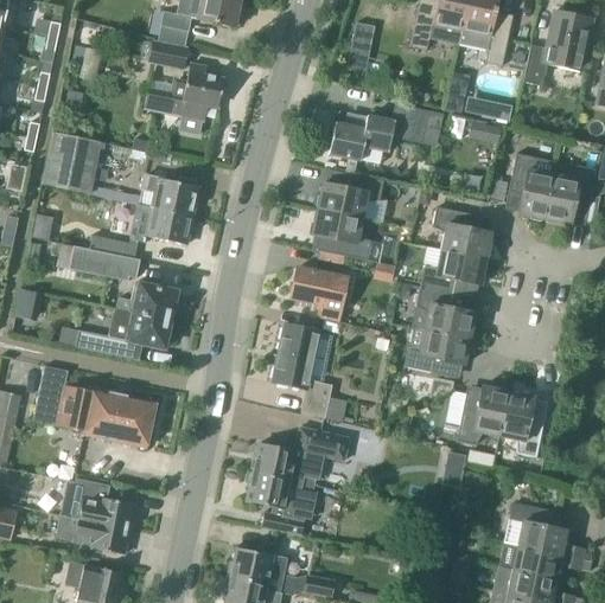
[(199,0),(197,18),(236,26),(240,7),(237,7),(240,0),(199,0)]
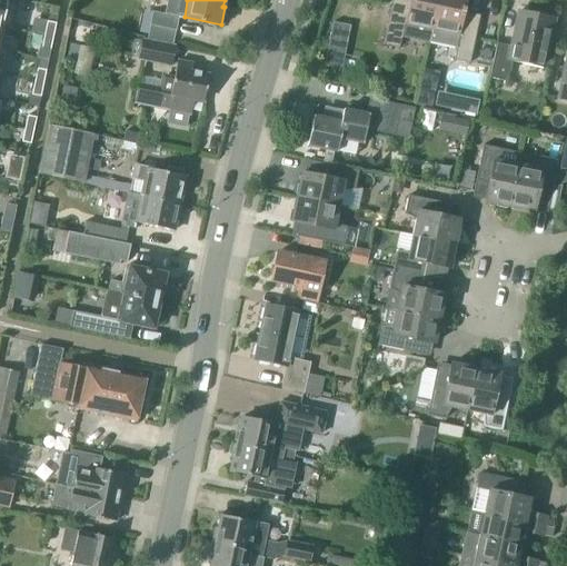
[(404,35),(430,40),(438,0),(410,0),(409,6),(393,2),(385,42),(400,46),(404,35)]
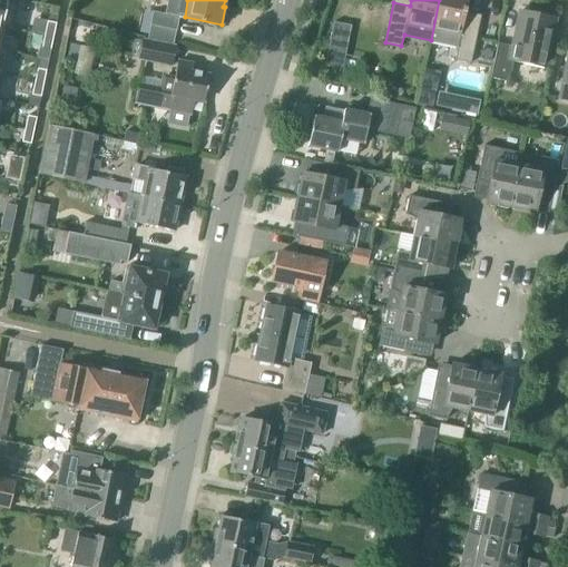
[(439,0),(431,40),(458,47),(456,58),(472,61),(481,21),(464,18),(468,0),(439,0)]
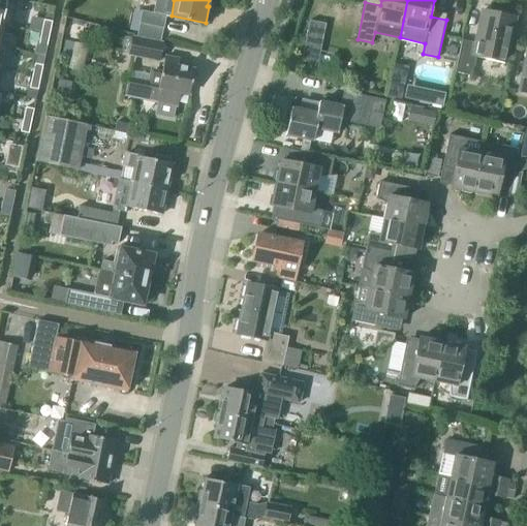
[(127,19),(164,27),(167,14),(130,6),(127,19)]
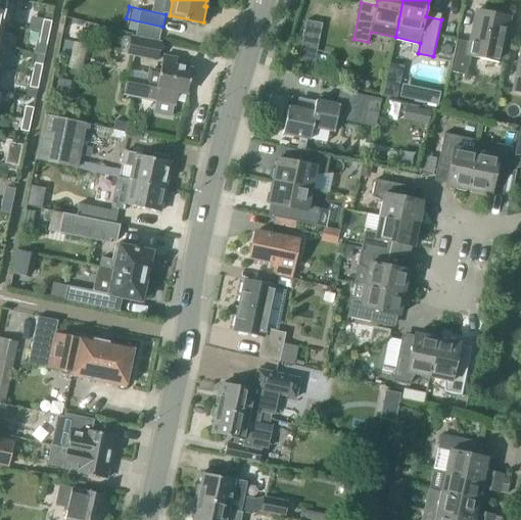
[(501,60),(510,15),(479,8),(472,41),(458,38),(451,69),(467,74),(471,54),(501,60)]
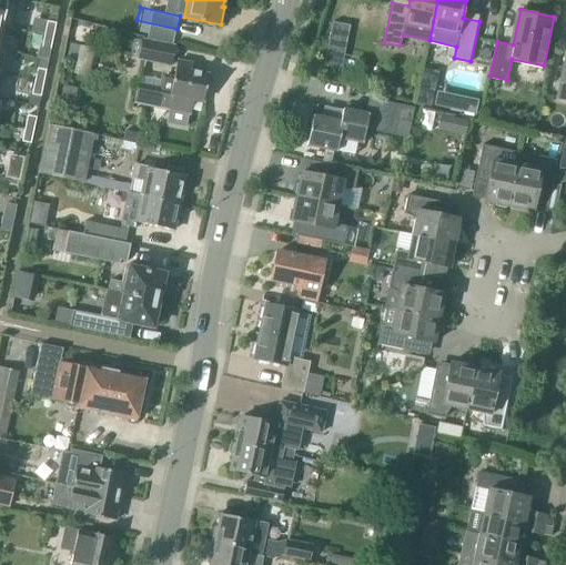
[(48,20),(46,32),(54,34),(57,21),(48,20)]
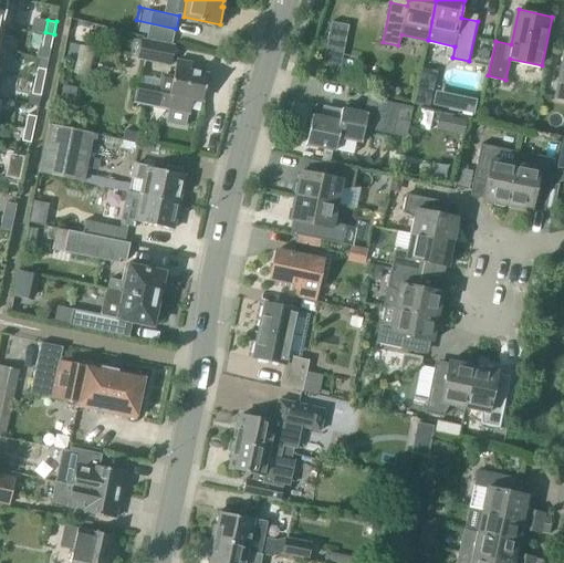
[(54,34),(45,32),(42,45),(51,48),(54,34)]
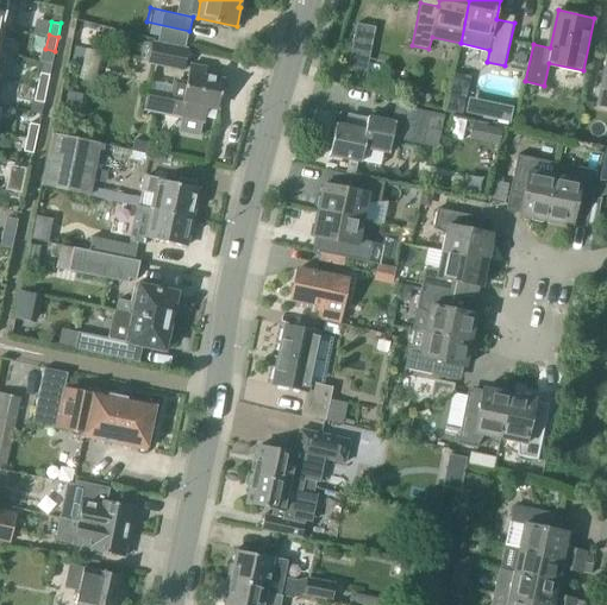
[(150,60),(185,67),(189,48),(154,41),(150,60)]
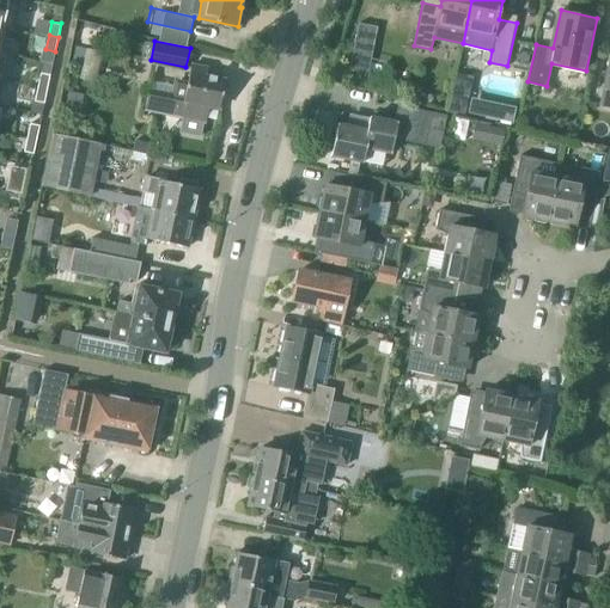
[(72,61),(83,63),(86,47),(75,44),(72,61)]
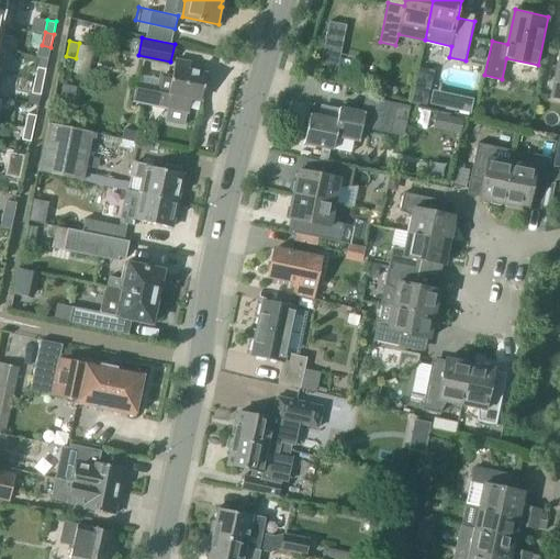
[(49,57),(51,47),(42,45),(40,45),(37,55),(49,57)]
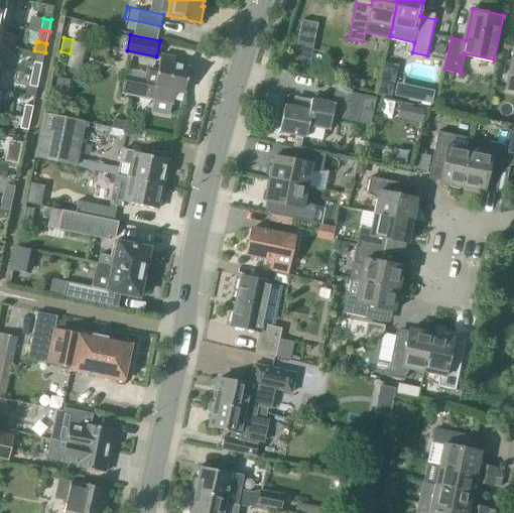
[(177,88),(186,90),(190,67),(174,63),(176,56),(172,55),(171,55),(167,54),(166,54),(162,53),(159,68),(152,67),(148,70),(146,79),(126,75),(123,90),(174,101),(177,88)]
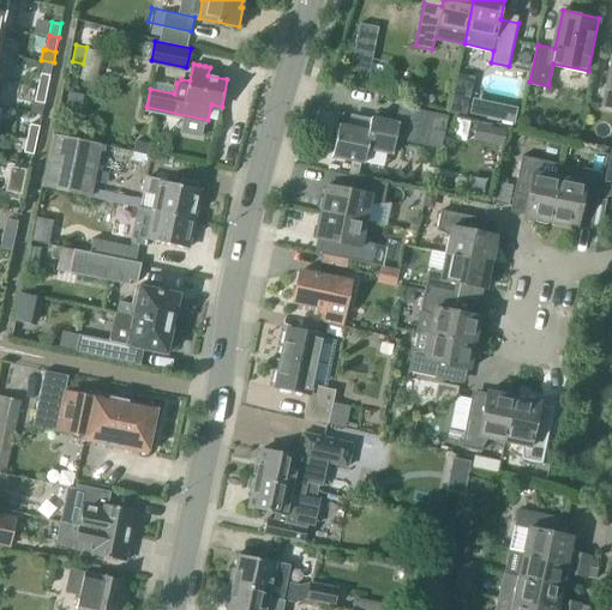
[(41,72),(39,86),(47,89),(51,74),(41,72)]
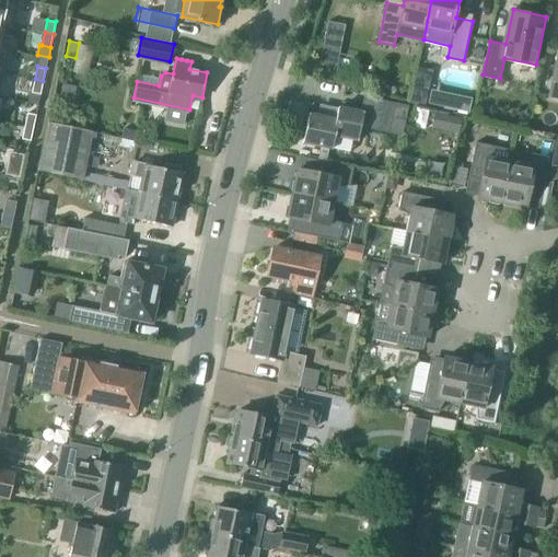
[(35,79),(32,92),(41,93),(43,81),(35,79)]
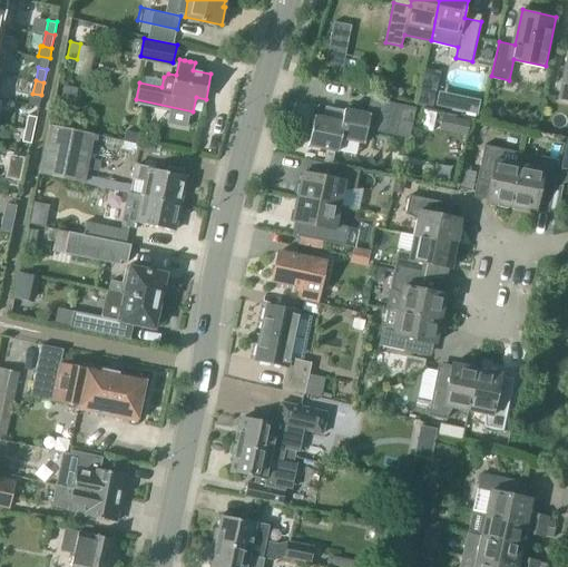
[(450,91),(447,106),(478,113),(481,98),(450,91)]
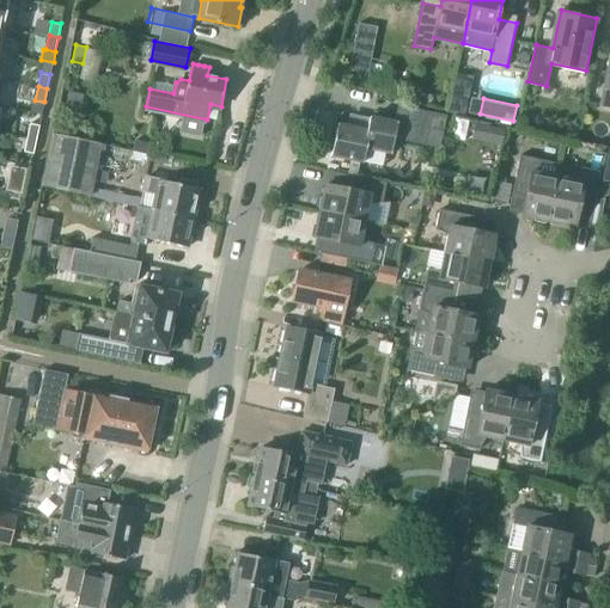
[(333,154),(365,160),(383,165),(386,151),(392,152),(398,121),(371,116),(371,117),(353,114),(351,126),(339,123),(333,154)]
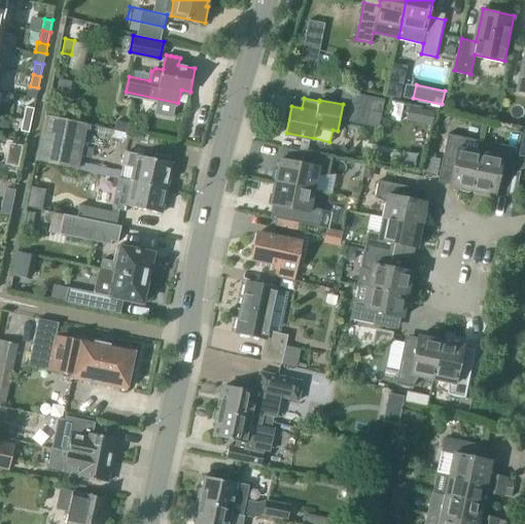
[(408,118),(432,124),(435,110),(410,105),(408,118)]
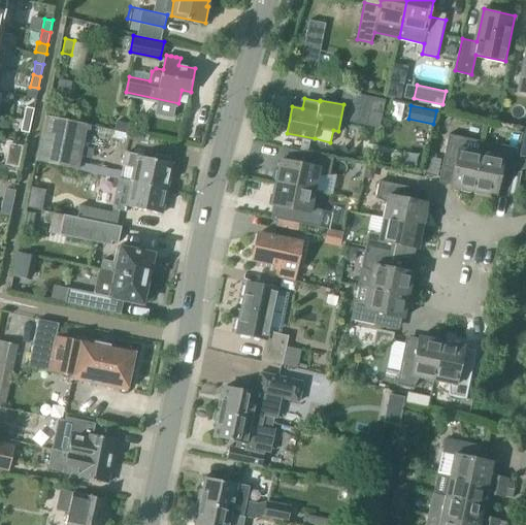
[(26,106),(24,118),(32,120),(34,107),(26,106)]
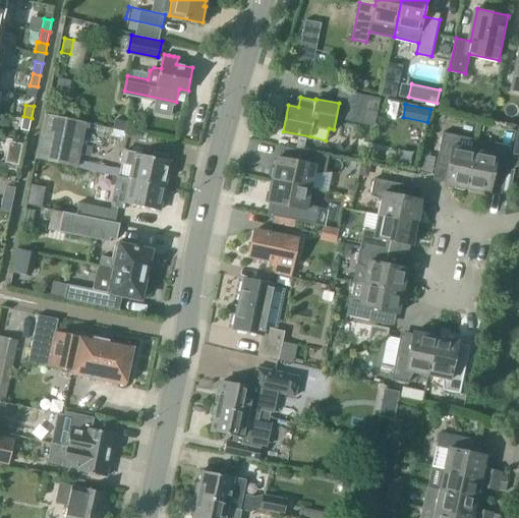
[(38,157),(77,166),(80,153),(92,155),(94,145),(82,142),(87,121),(47,113),(38,157)]
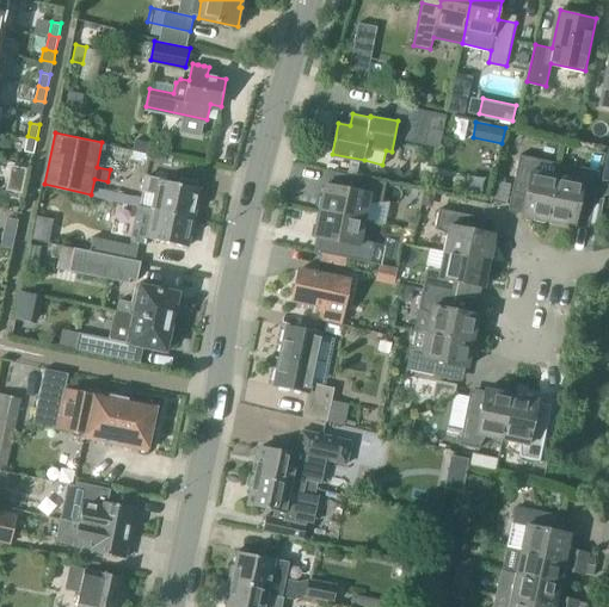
[(28,136),(24,150),(34,153),(37,138),(28,136)]
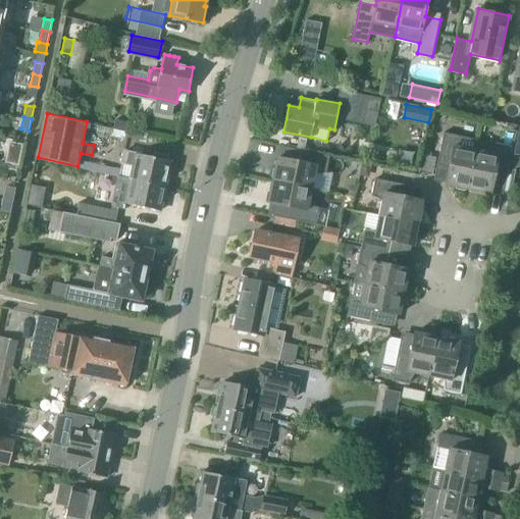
[(446,184),(468,188),(476,149),(462,147),(461,135),(444,132),(435,174),(448,176),(446,184)]
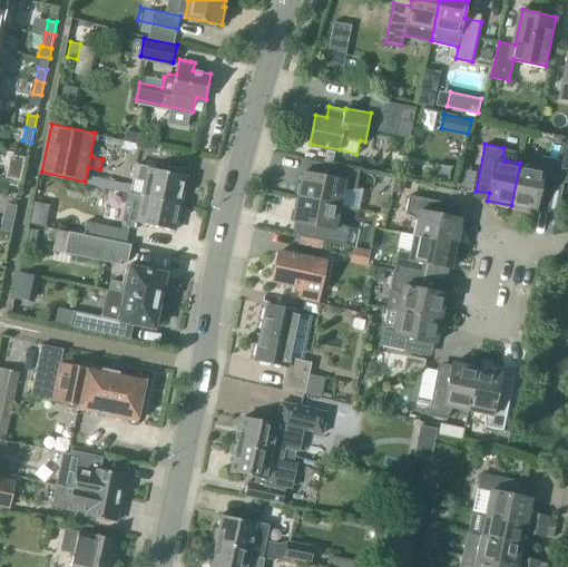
[(520,163),(511,205),(536,211),(538,203),(550,206),(560,158),(541,155),(536,166),(520,163)]
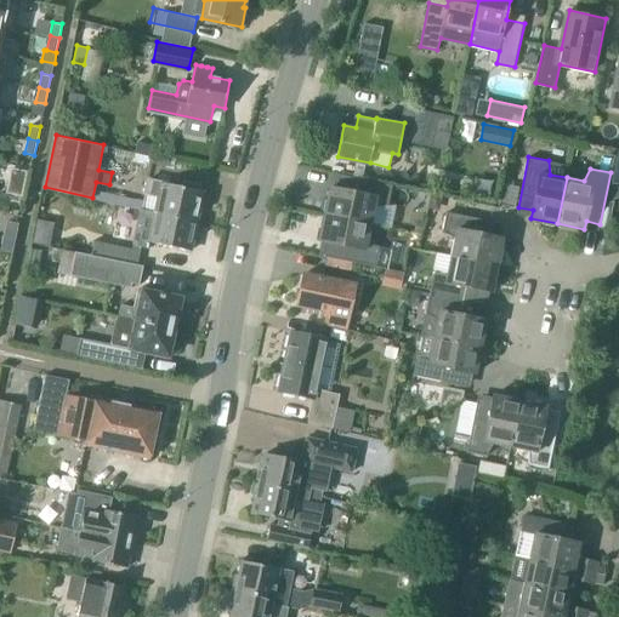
[(330,187),(325,212),(372,222),(375,205),(388,204),(393,184),(341,173),(339,188),(330,187)]
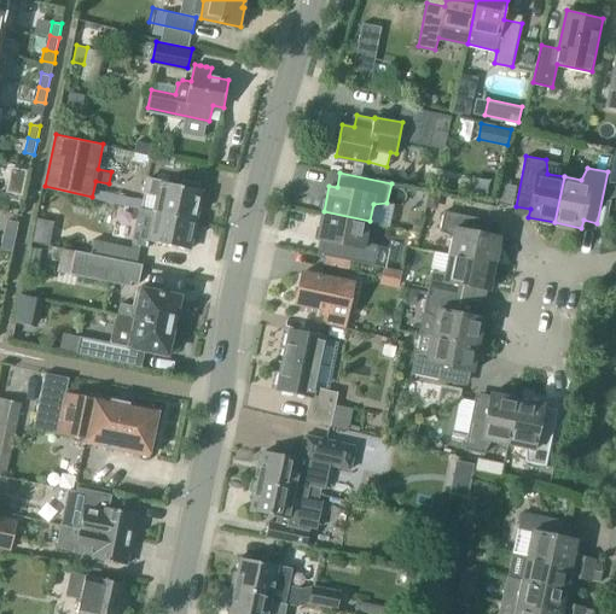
[(147,177),(141,208),(197,220),(198,220),(197,217),(201,215),(203,205),(199,200),(202,189),(147,177)]
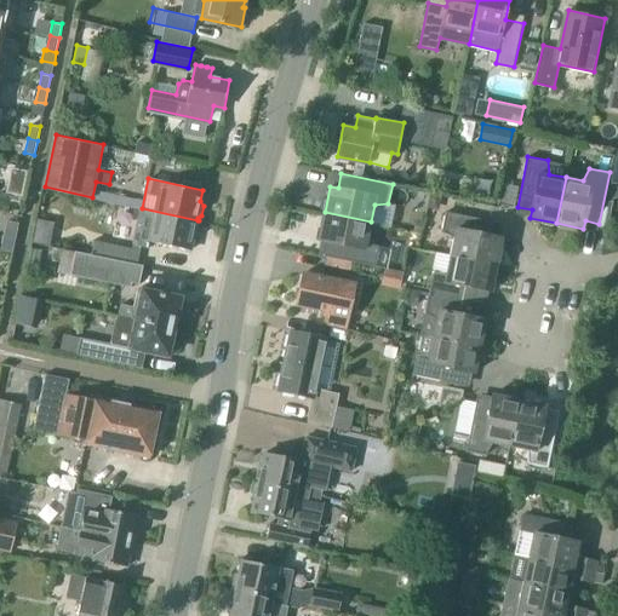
[(502,199),(514,201),(516,186),(504,184),(502,199)]
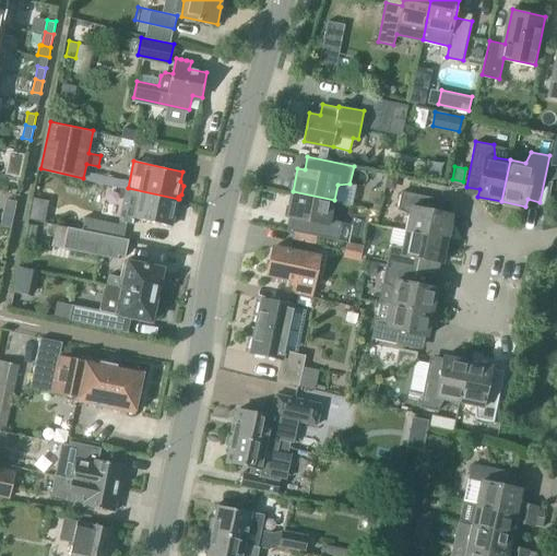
[(178,199),(128,188),(121,220),(134,223),(135,217),(172,225),(174,214),(177,212),(179,203),(177,200),(178,199)]
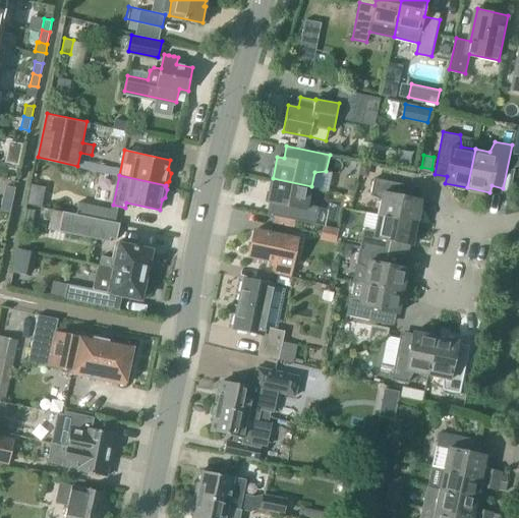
[(382,199),(379,214),(417,222),(422,199),(415,197),(418,186),(375,177),(371,193),(382,199)]
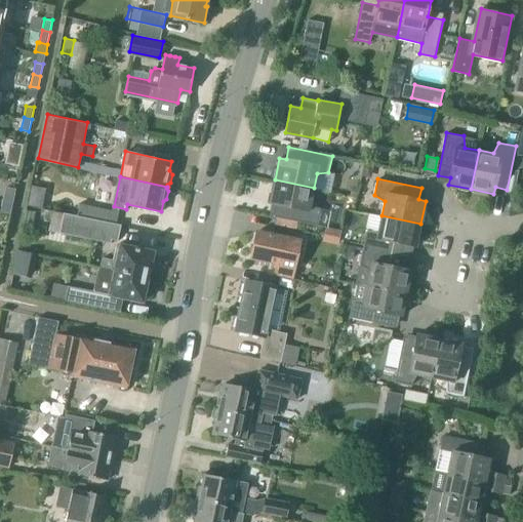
[(314,188),(275,179),(271,202),(277,204),(275,215),(318,225),(321,207),(311,202),(314,188)]
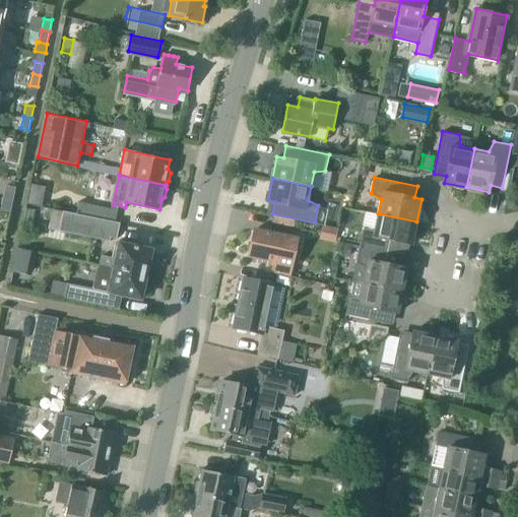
[(64,209),(64,210),(108,219),(108,218),(110,207),(62,197),(59,208),(64,209)]
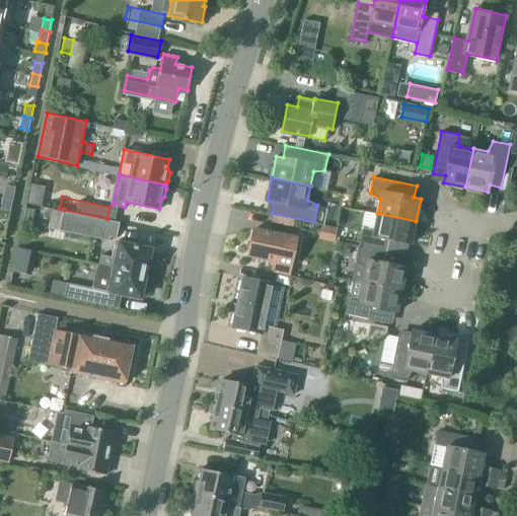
[(11,211),(12,204),(2,202),(1,209),(11,211)]
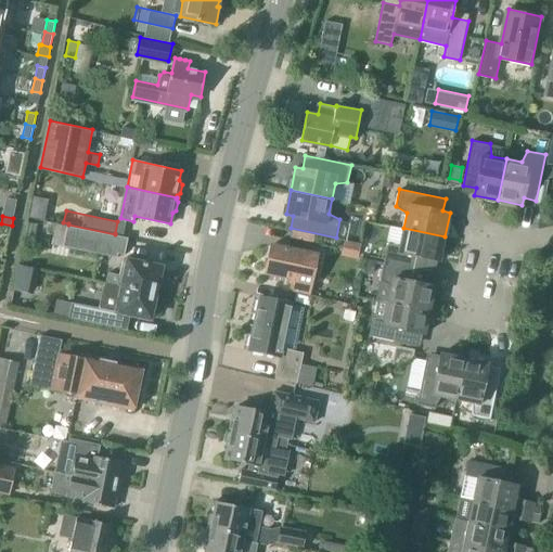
[(115,234),(68,225),(64,245),(118,256),(119,252),(125,253),(129,236),(115,233),(115,234)]
